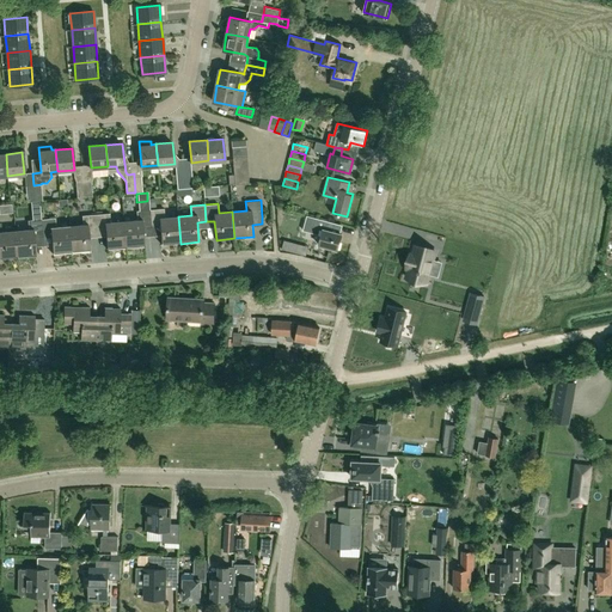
[(165,218),(164,208),(151,209),(152,226),(160,226),(161,245),(181,244),(178,216),(165,218)]
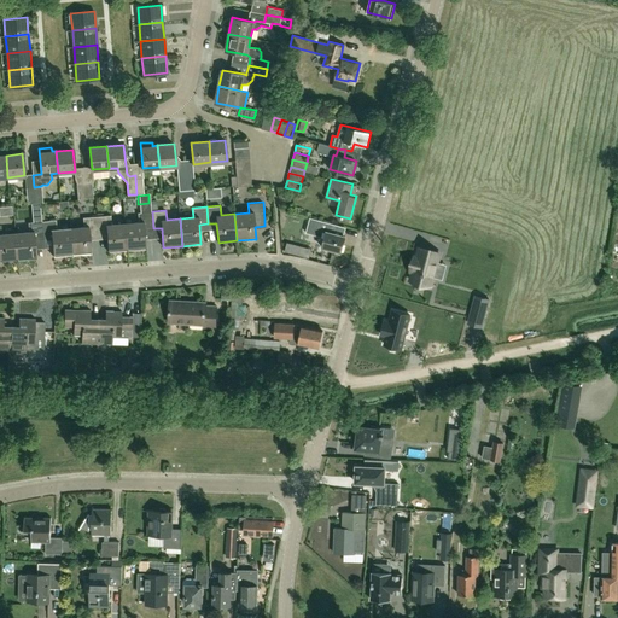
[(128,250),(146,249),(145,229),(153,228),(152,211),(138,213),(139,222),(126,223),(128,250)]
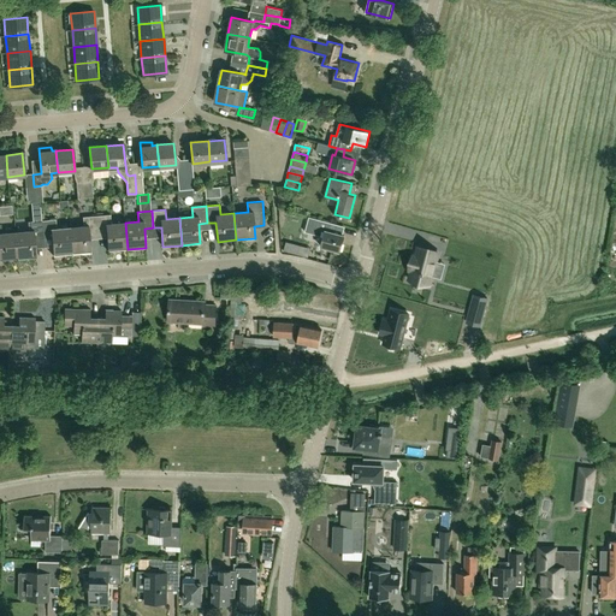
[(72,254),(92,253),(90,234),(99,232),(98,215),(83,218),(84,226),(70,227),(72,254)]
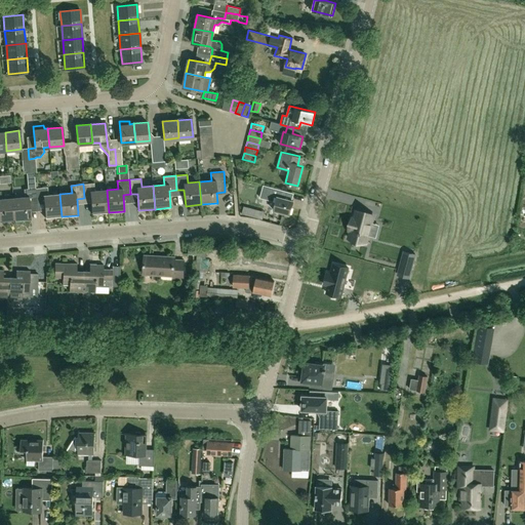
[(94,191),(93,184),(83,184),(84,198),(90,198),(92,214),(109,212),(107,190),(94,191)]
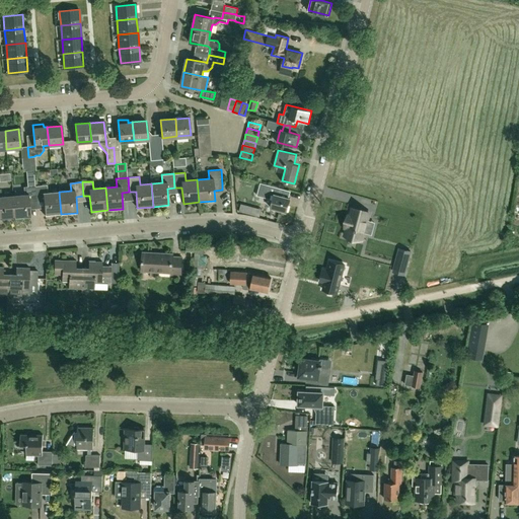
[(286,211),(290,198),(282,196),(284,189),(261,182),(257,196),(273,200),(271,207),(286,211)]
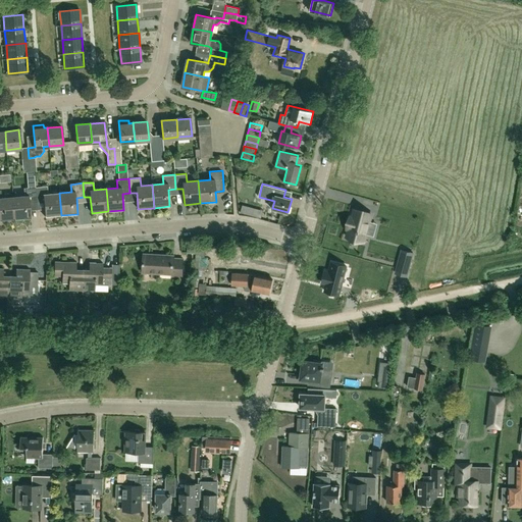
[(48,194),(47,186),(36,187),(37,202),(44,201),(45,217),(61,215),(59,193),(48,194)]
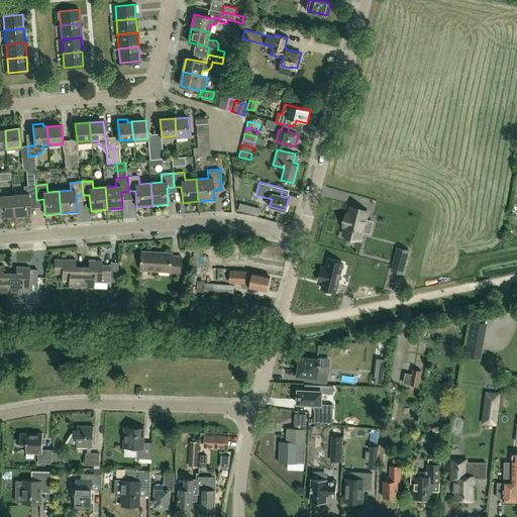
[(15,217),(30,216),(29,200),(36,200),(35,185),(23,186),(24,194),(13,195),(15,217)]
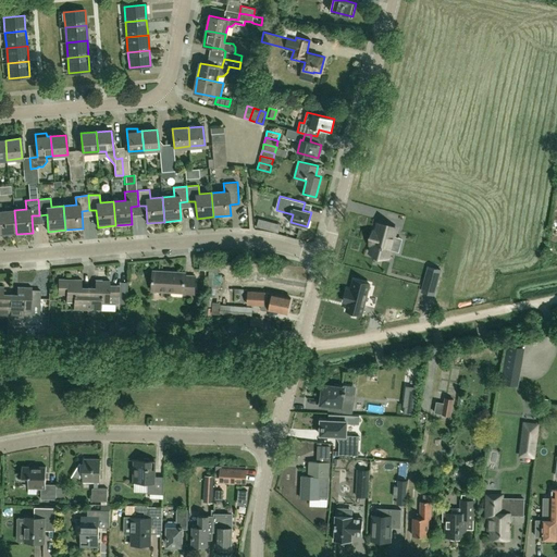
[(1,211),(1,202),(0,202),(0,235),(16,234),(14,210),(1,211)]
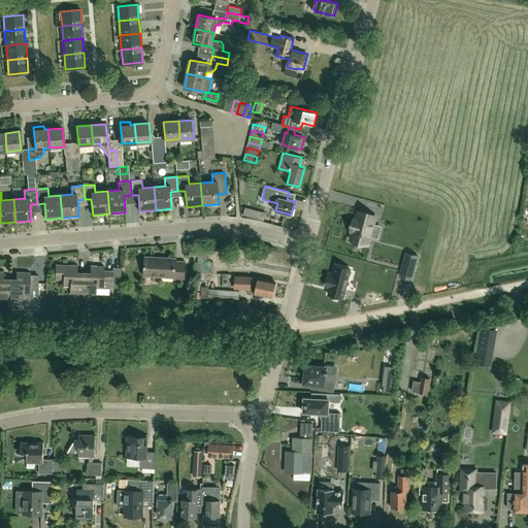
[(375,217),(359,211),(357,220),(354,219),(351,231),(353,232),(351,239),(367,244),(375,217)]
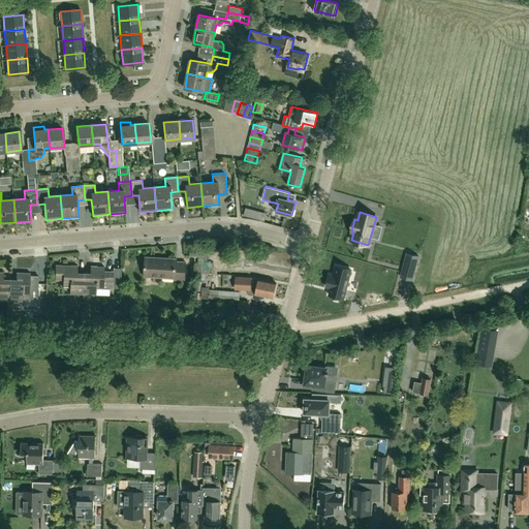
[(185,280),(186,261),(176,261),(176,258),(146,257),(145,276),(155,276),(155,278),(185,280)]
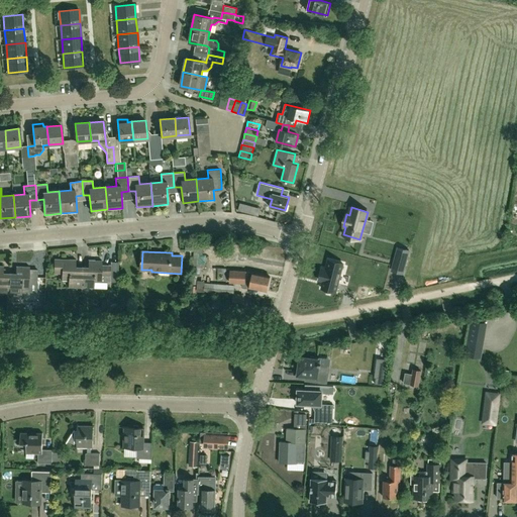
[(393,271),(403,274),(407,259),(397,255),(393,271)]
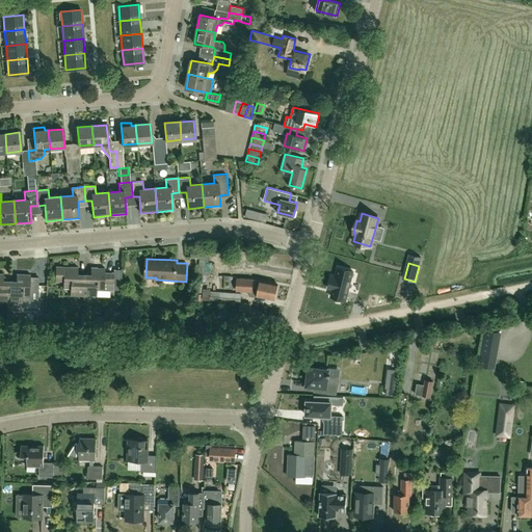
[(83,296),(84,273),(78,273),(78,266),(56,266),(55,280),(63,281),(63,288),(71,288),(71,295),(83,296)]
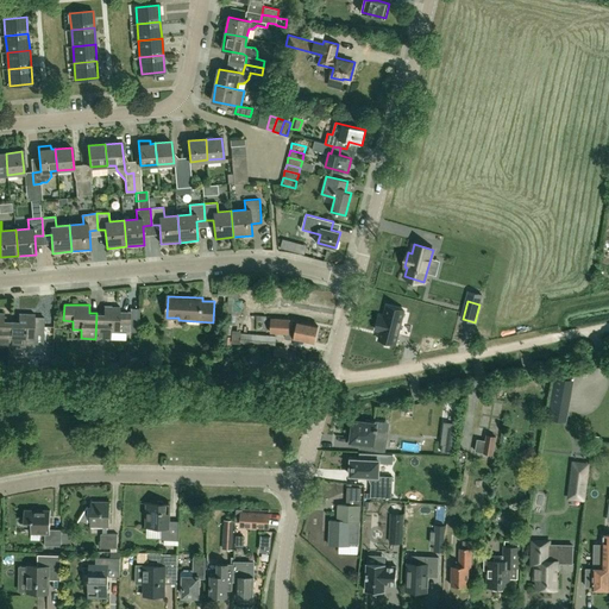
[(96,313),(95,339),(111,339),(112,332),(119,332),(119,324),(130,324),(130,332),(138,332),(139,308),(131,308),(131,312),(120,311),(120,306),(104,306),(104,314),(96,313)]
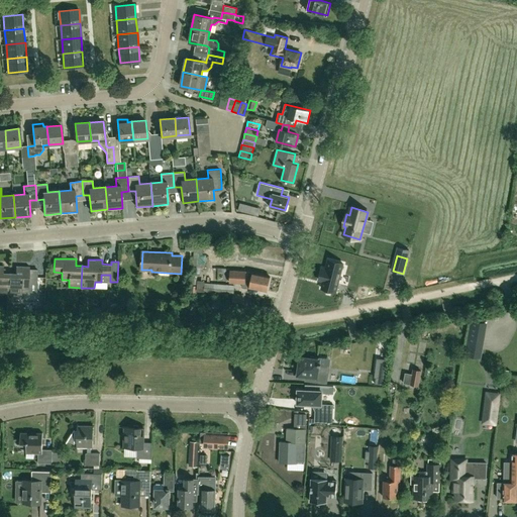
[(343,264),(328,260),(326,270),(322,269),(319,280),(323,281),(321,288),(336,292),(343,264)]
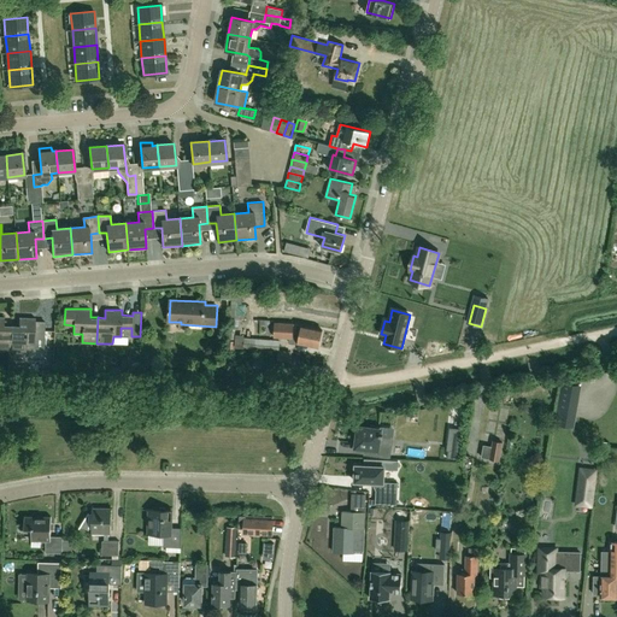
[(0,350),(10,350),(11,325),(4,325),(4,317),(0,316),(0,350)]
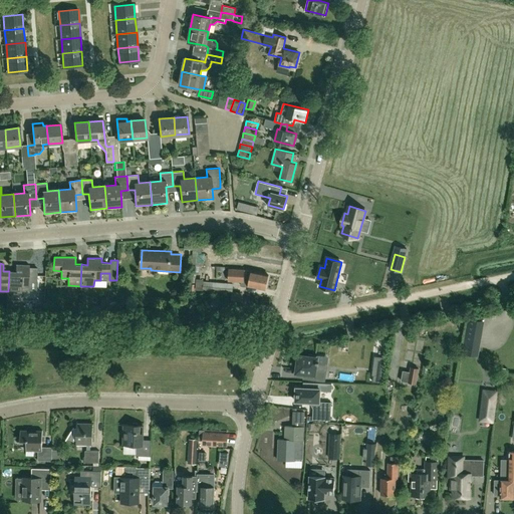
[(28,285),(29,265),(16,264),(15,271),(9,271),(8,291),(21,292),(21,285),(28,285)]
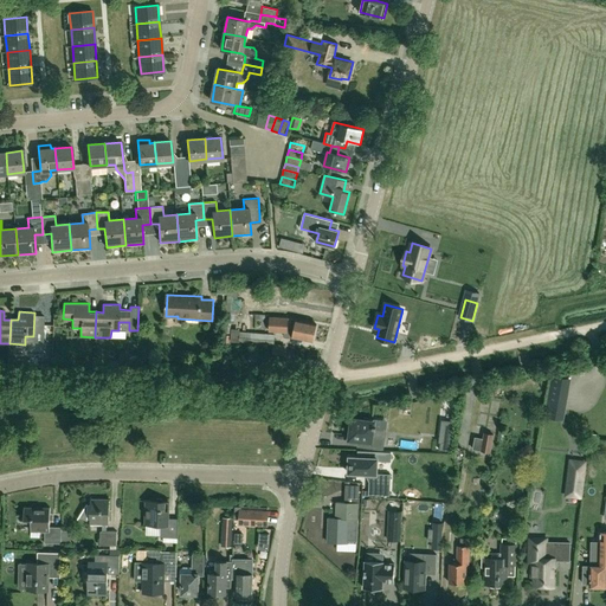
[(313,340),(316,323),(296,320),(297,320),(288,318),(270,316),(270,330),(285,331),(285,334),(292,335),(292,336),(313,340)]
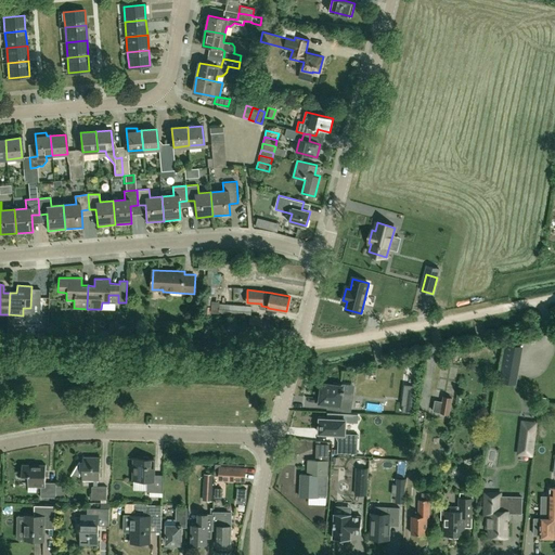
[(252,317),(253,307),(219,304),(220,301),(213,301),(211,313),(252,317)]
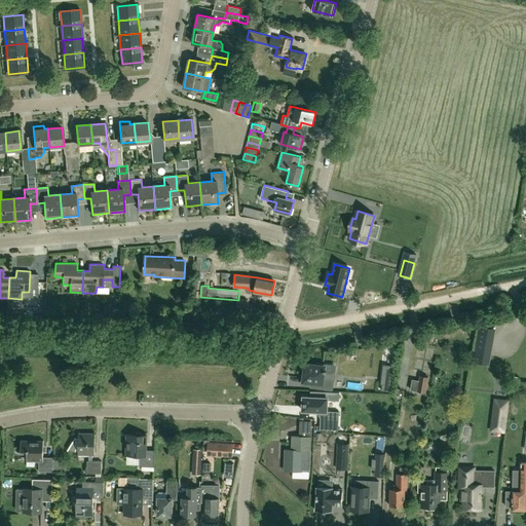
[(34,324),(43,324),(44,313),(34,312),(34,324)]
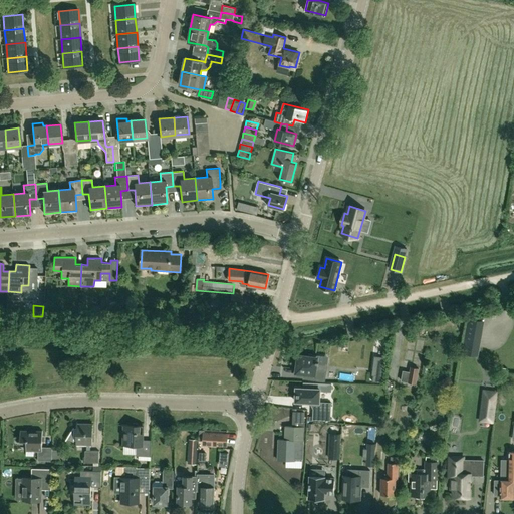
[(476,355),(482,320),(470,318),(464,353),(476,355)]
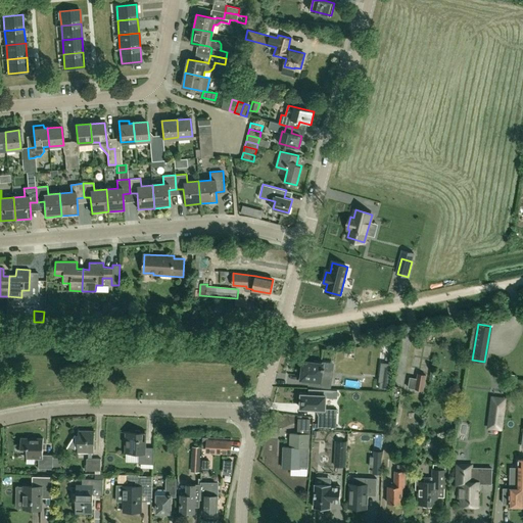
[(310,384),(330,387),(331,378),(324,377),(325,368),(325,362),(315,360),(314,363),(303,362),(302,368),(300,379),(301,379),(301,382),(310,383),(310,384)]
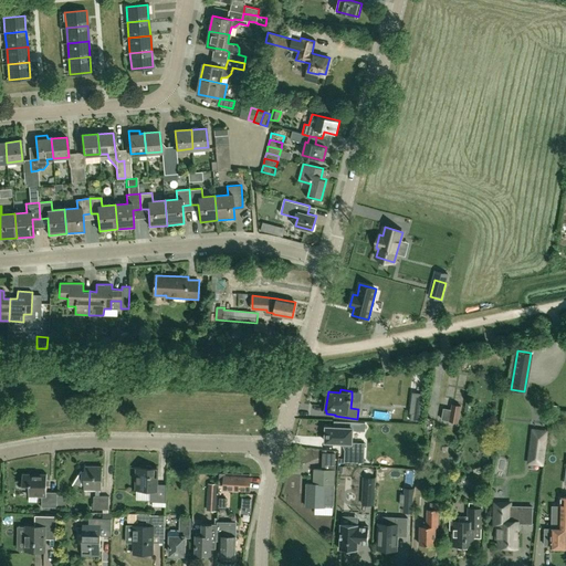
[(458,422),(461,406),(452,404),(451,409),(443,408),(441,420),(458,422)]
